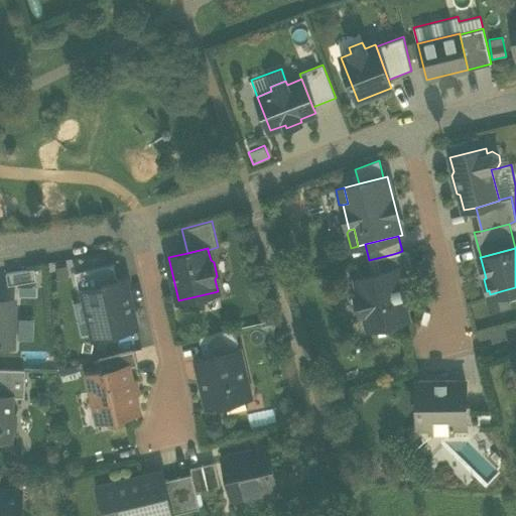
[(406,250),(402,251),(393,254),(396,267),(399,267),(409,264),(406,250)]
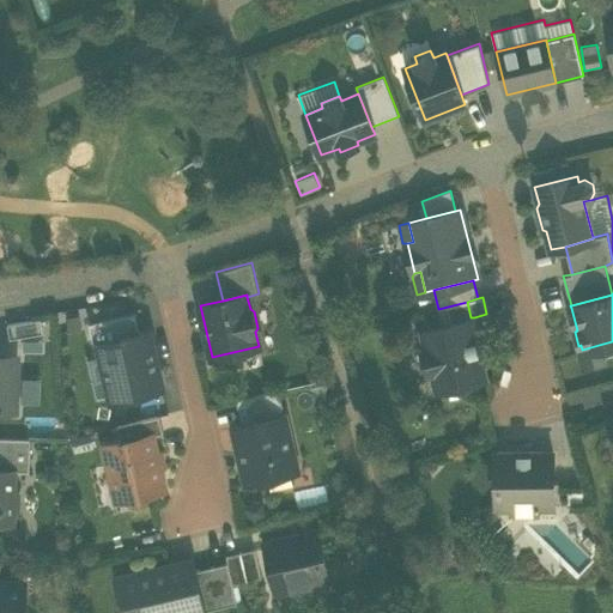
[(471,317),(467,302),(448,307),(451,322),(471,317)]
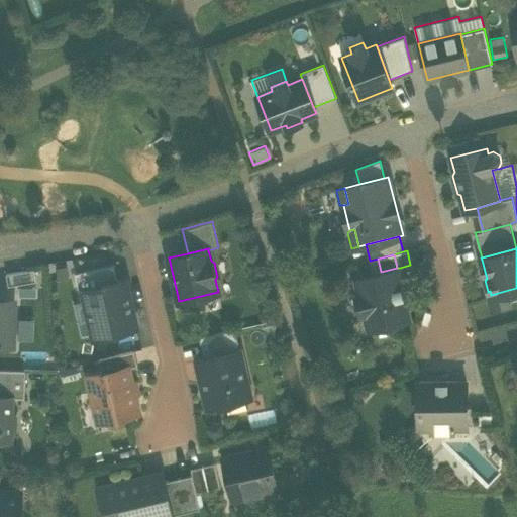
[(75,274),(79,291),(83,290),(83,289),(118,281),(114,264),(75,274)]
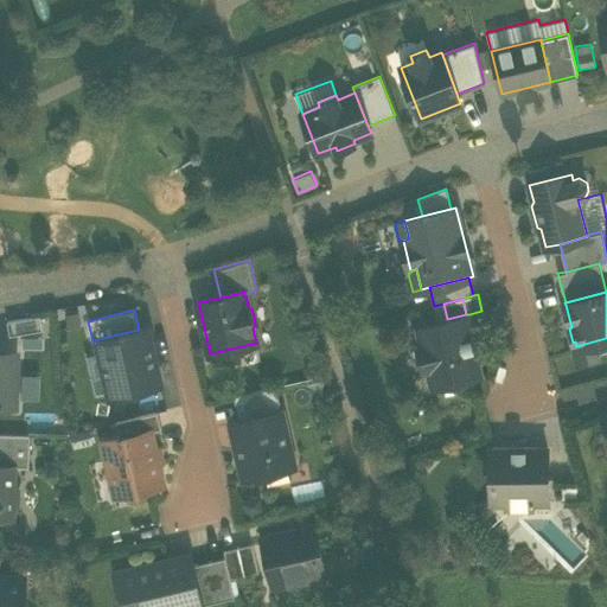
[(429,369),(433,385),(481,374),(475,351),(479,351),(472,326),(470,326),(466,314),(447,319),(419,327),(422,344),(417,345),(423,370),(429,369)]
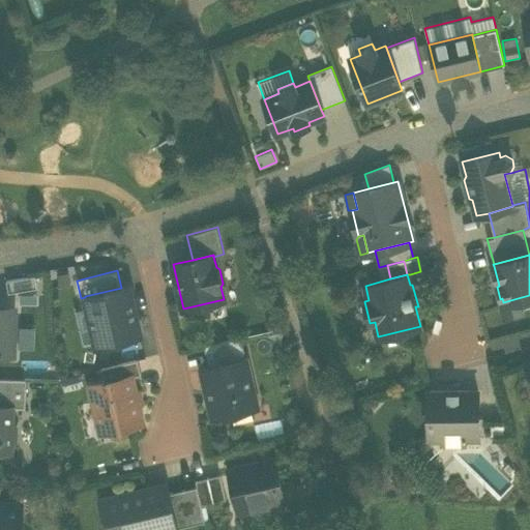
[(6,281),(8,292),(37,288),(35,275),(6,281)]
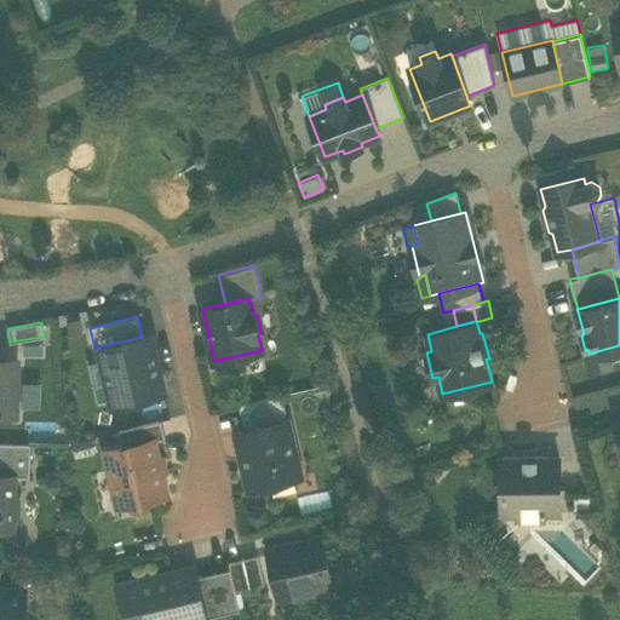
[(112,397),(120,402),(165,392),(153,342),(144,337),(142,337),(99,346),(99,348),(112,397)]
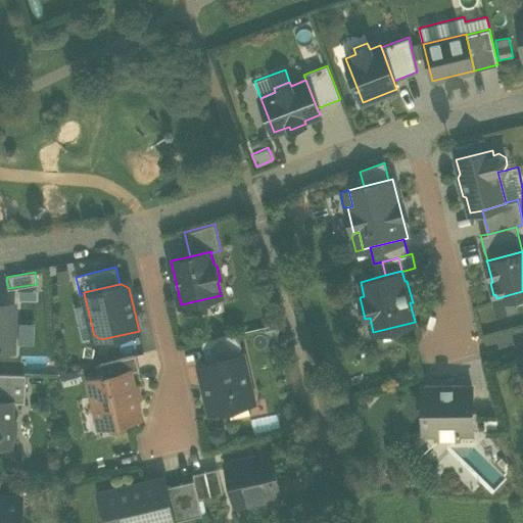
[(511,294),(496,298),(500,311),(514,307),(511,294)]
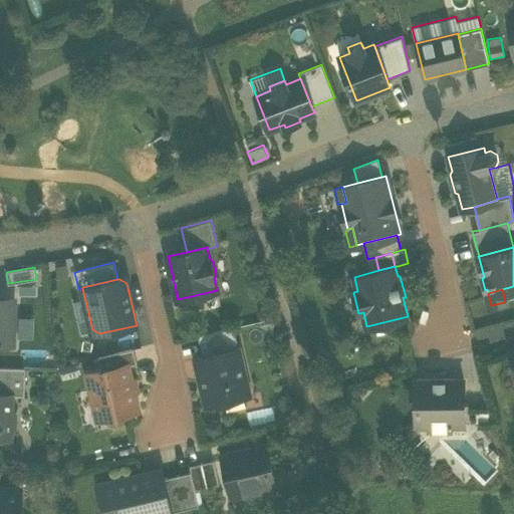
[(0,342),(13,343),(15,301),(0,300),(0,342)]
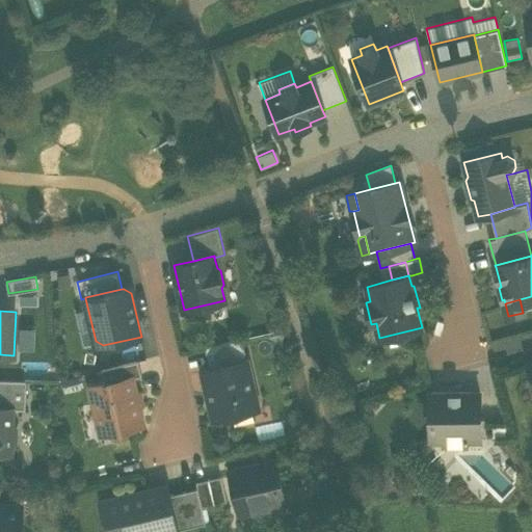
[(121,345),(126,358),(148,350),(142,336),(121,345)]
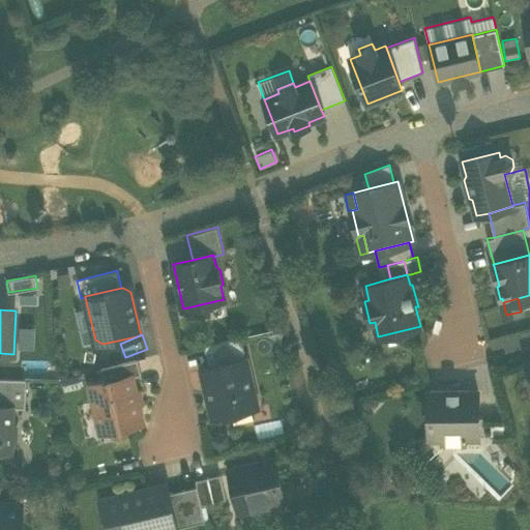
[(205,346),(210,366),(246,357),(241,336),(205,346)]
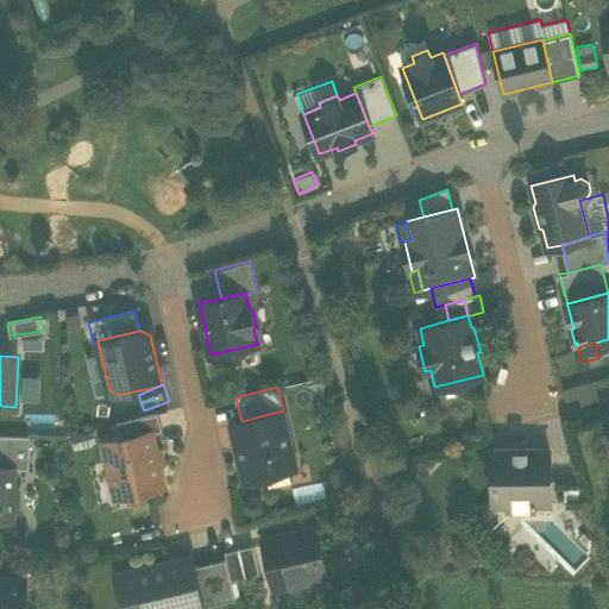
[(240,457),(245,478),(296,466),(283,410),(242,421),(232,422),(237,445),(239,444),(243,457),(240,457)]
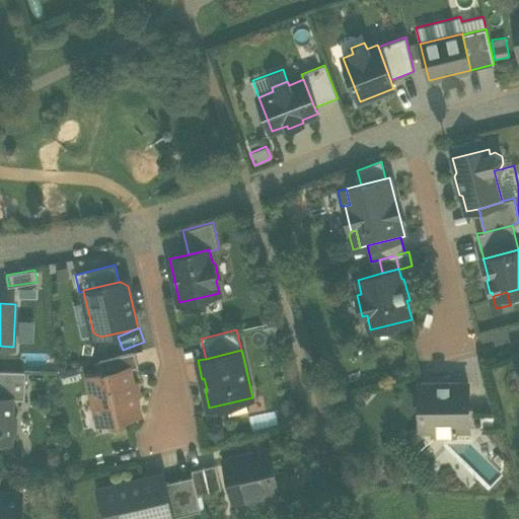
[(99,360),(102,374),(130,368),(130,369),(139,366),(135,352),(99,360)]
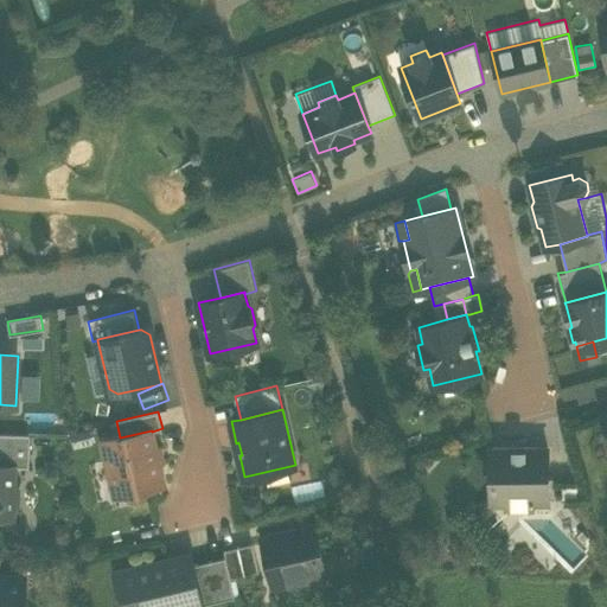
[(103,441),(116,493),(164,483),(152,432),(152,430),(120,438),(103,441)]
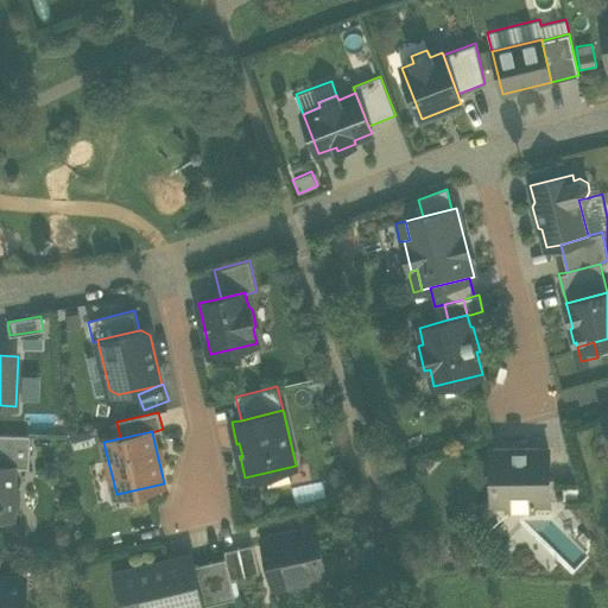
[(14,466),(30,467),(30,435),(0,434),(0,464),(14,464),(14,466)]
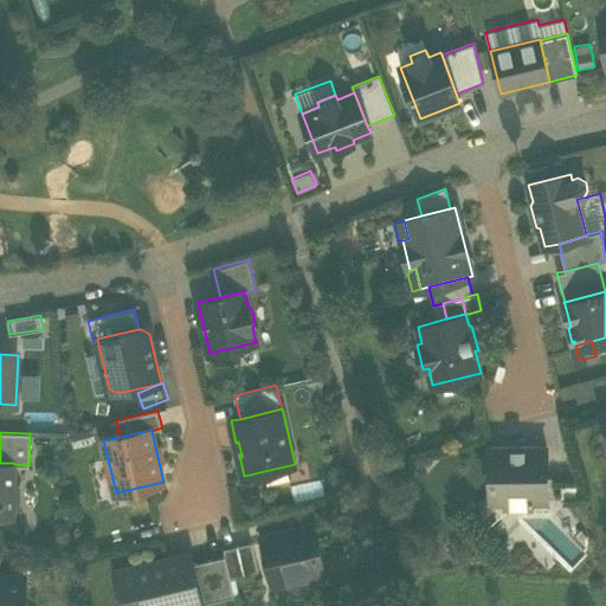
[(507,505),(532,505),(532,498),(534,498),(534,497),(547,497),(547,455),(537,455),(537,445),(490,445),(490,497),(507,497),(507,505)]
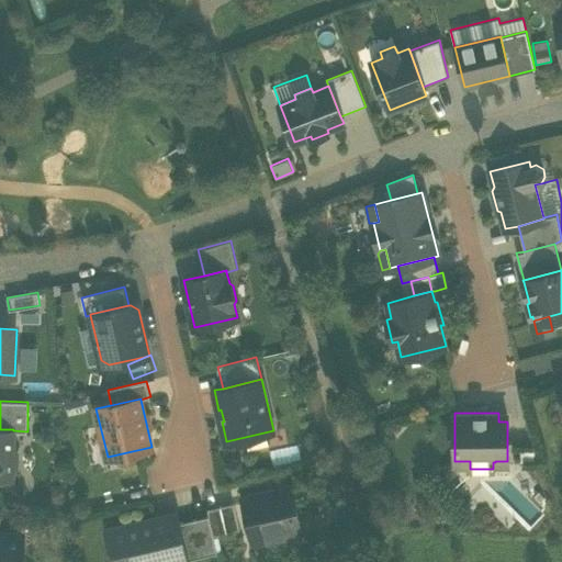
[(507,413),(498,413),(498,422),(507,422),(507,413)]
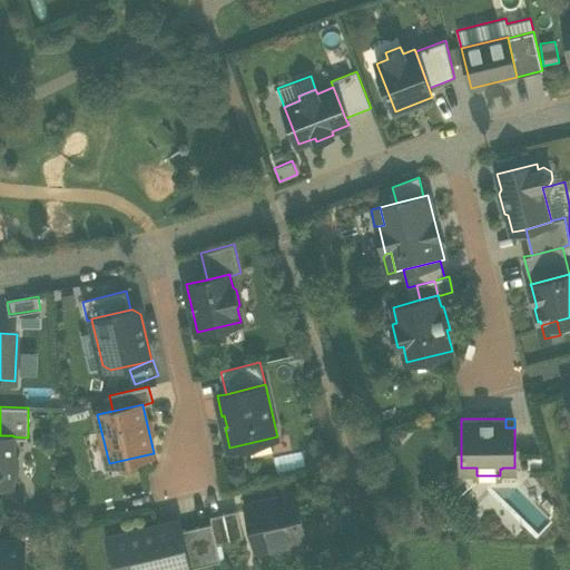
[(0,484),(12,484),(13,473),(18,473),(18,458),(13,458),(13,436),(13,435),(0,435),(0,484)]
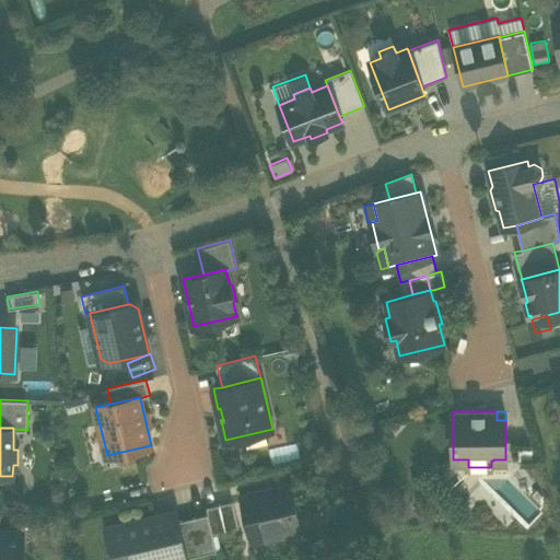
[(241,494),(251,539),(302,527),(292,482),(276,486),(257,490),(241,494)]
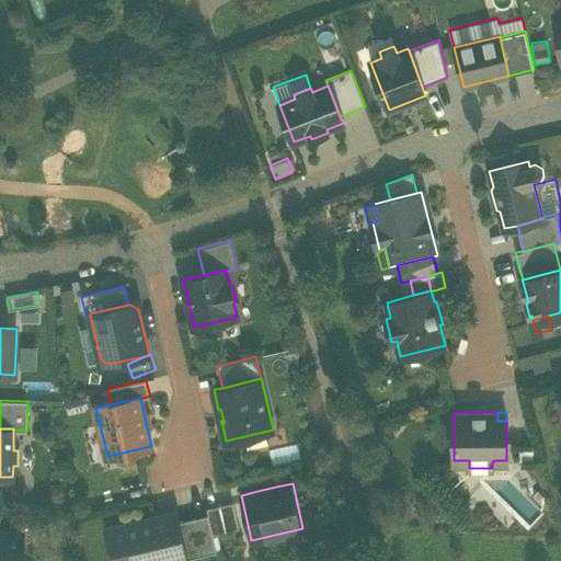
[(207,507),(209,514),(214,533),(239,527),(233,501),(207,507)]
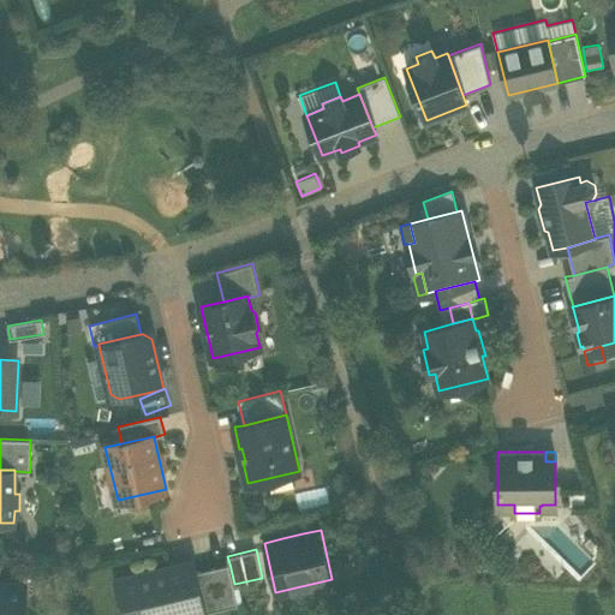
[(115,578),(124,614),(196,614),(207,613),(206,610),(196,571),(193,559),(181,568),(173,569),(172,565),(115,578)]
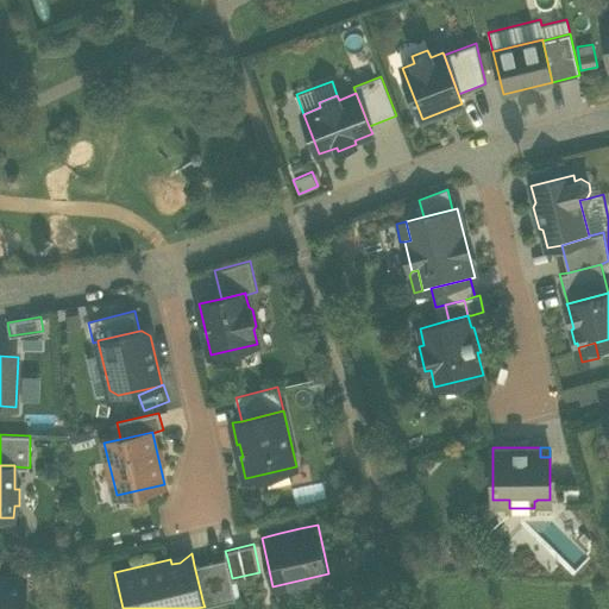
[(192,553),(170,559),(171,564),(180,563),(192,553)]
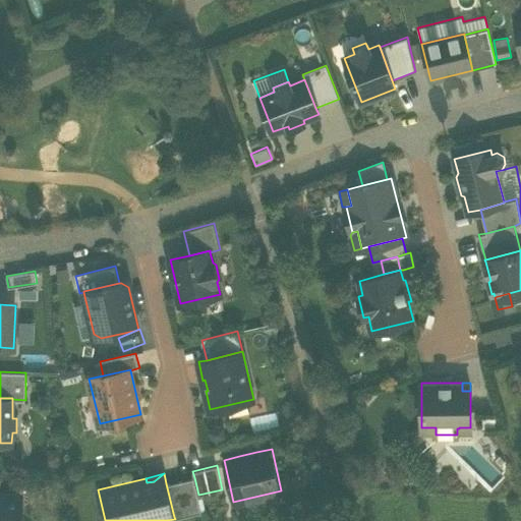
[(203,511),(194,477),(166,483),(174,517),(203,511)]
